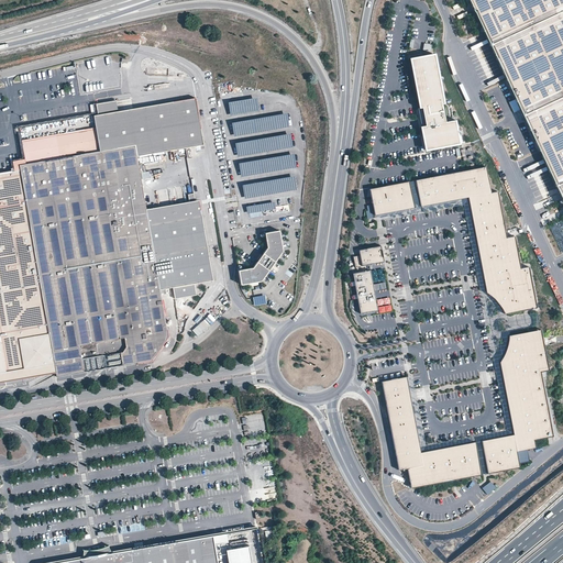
[(562,0),(468,0),(562,201),(562,0)]
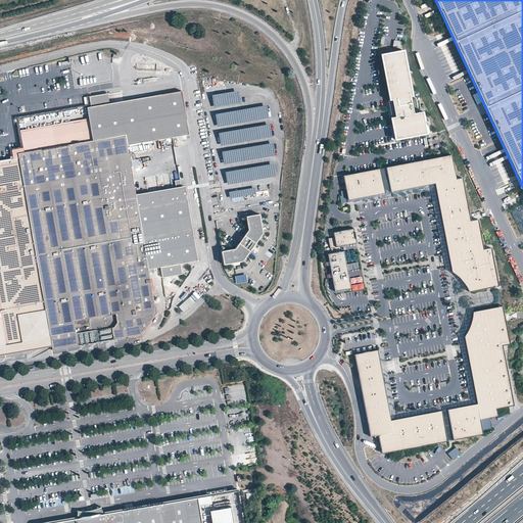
[(391,121),(395,142),(427,136),(426,129),(423,114),(414,115),(411,98),(413,98),(403,53),(382,57),(390,103),(392,103),(395,120),(391,121)]
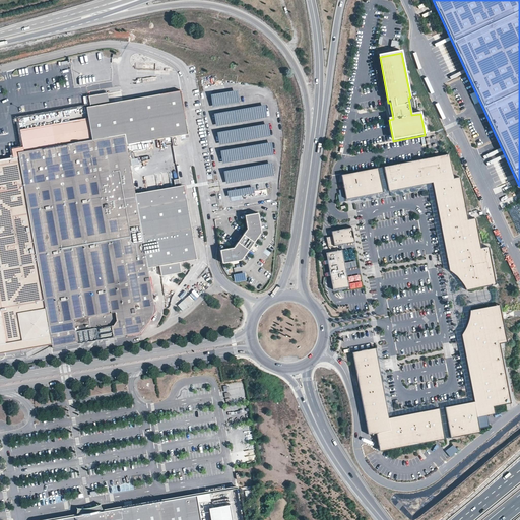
[(179,82),(99,96),(102,115),(106,137),(101,138),(66,144),(37,149),(23,151),(18,152),(18,156),(15,156),(0,158),(0,346),(4,346),(7,345),(21,343),(31,341),(40,340),(50,338),(52,348),(59,346),(126,335),(126,336),(140,334),(156,311),(155,305),(154,305),(153,302),(148,272),(153,271),(152,266),(159,265),(161,276),(181,272),(179,262),(196,259),(184,189),(136,197),(135,193),(131,173),(126,140),(127,140),(126,136),(187,126),(179,82)]
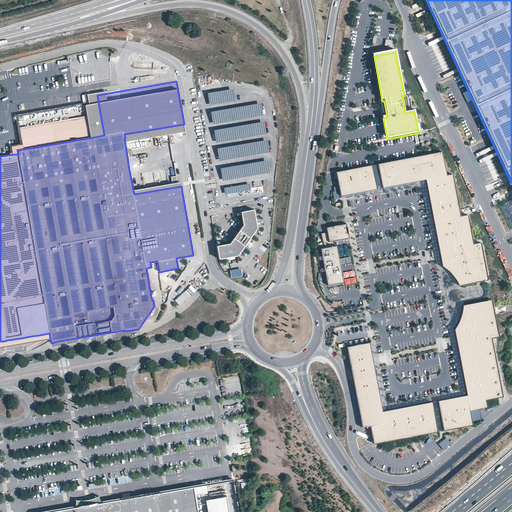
[(235,102),(233,90),(208,95),(210,107),(235,102)]
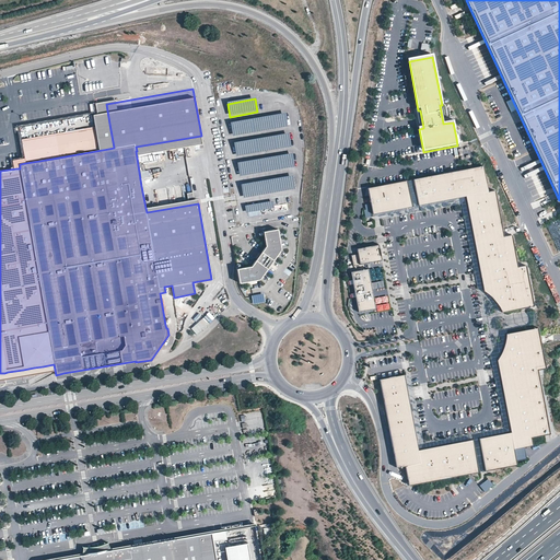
[(288,127),(286,115),(231,124),(233,137),(288,127)]
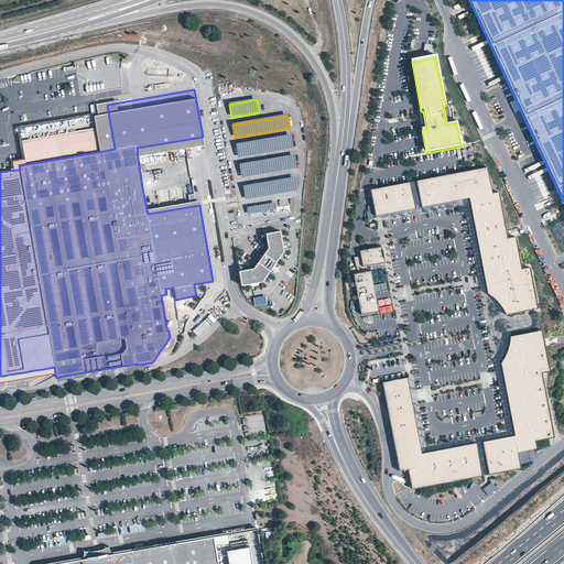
[(110,125),(22,140),(25,164),(40,162),(72,156),(109,150),(115,149),(110,125)]
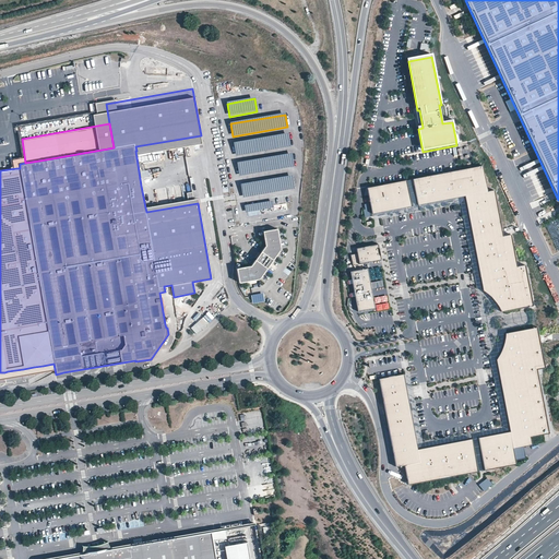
[(234,144),(236,157),(290,147),(288,134),(234,144)]
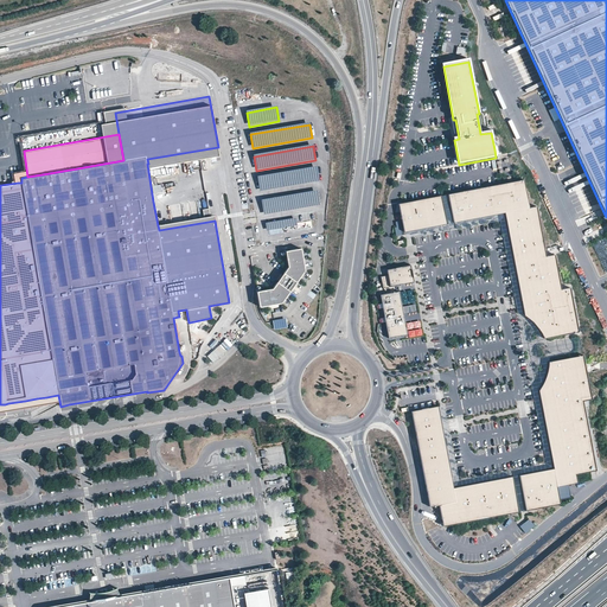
[(317,167),(257,178),(260,192),(319,181),(317,167)]
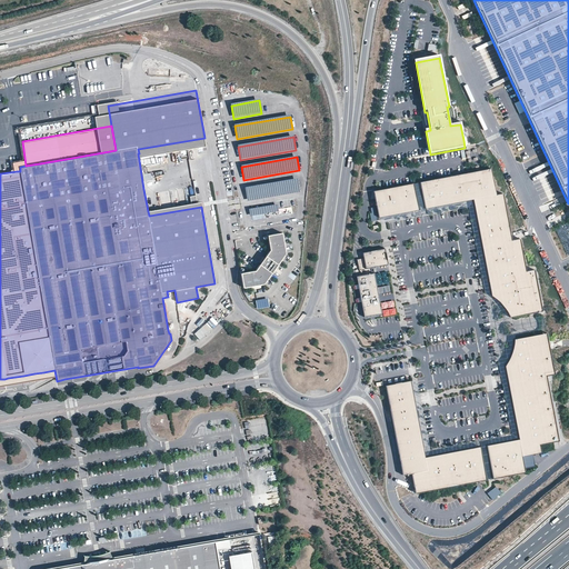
[(496,195),(491,169),(420,182),(426,209),(473,200),(491,296),(498,301),(502,306),(505,308),(507,312),(510,318),(542,311),(535,270),(527,271),(520,239),(512,240),(503,193),(496,195)]
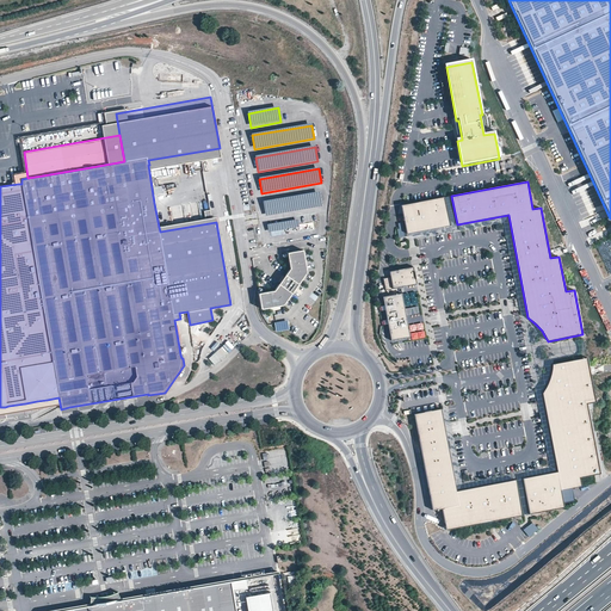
[(263,203),(265,217),(322,207),(319,193),(263,203)]
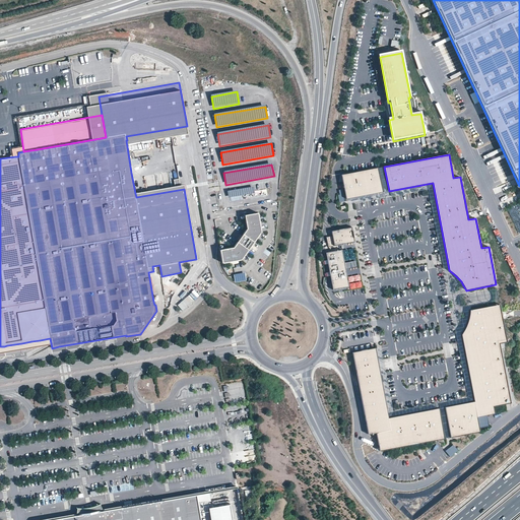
[(383,192),(378,168),(341,175),(346,199),(383,192)]
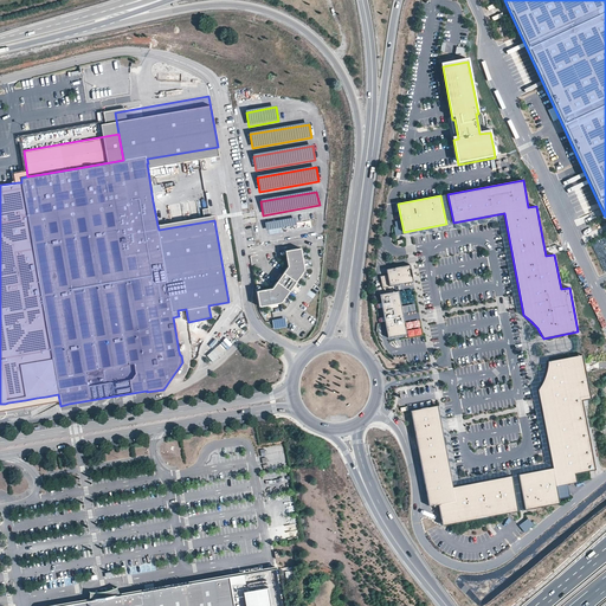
[(205,218),(216,217),(216,208),(204,208),(205,218)]
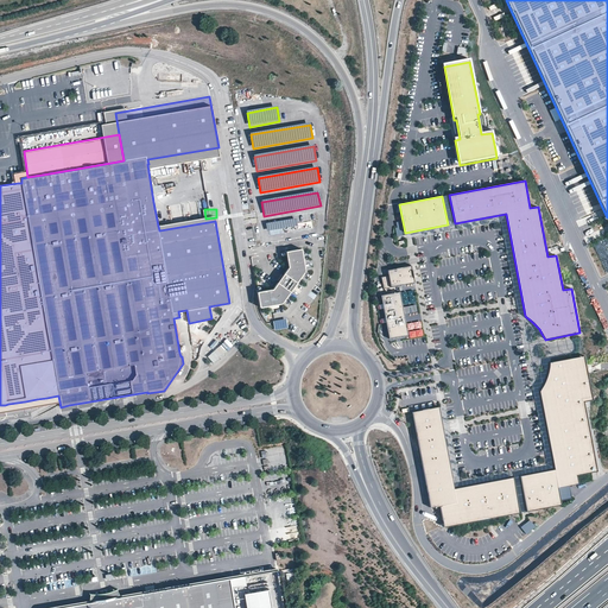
[(267,232),(297,227),(296,220),(266,225),(267,232)]
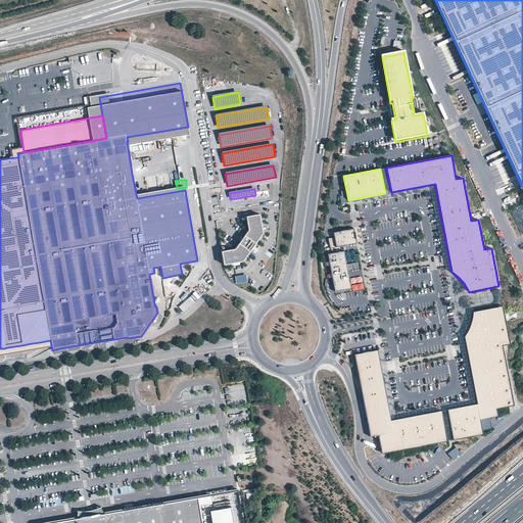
[(235,248),(222,251),(224,265),(242,262),(263,233),(259,214),(246,217),(248,230),(235,248)]
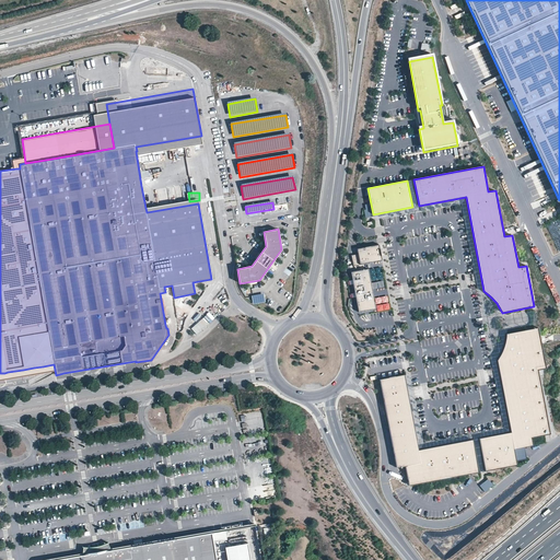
[(382,260),(378,245),(358,249),(359,254),(352,256),(354,266),(382,260)]
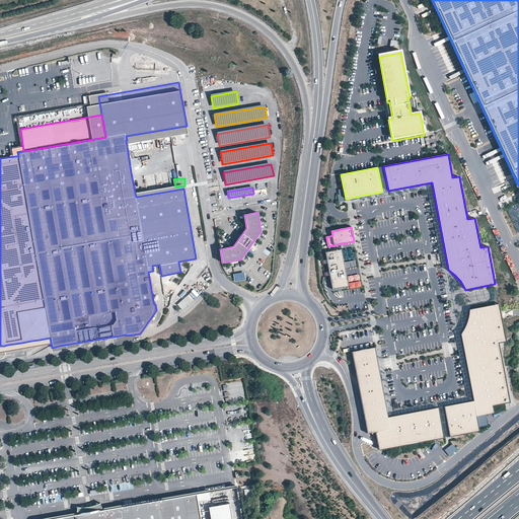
[(344,263),(341,249),(325,252),(332,289),(348,286),(345,269),(344,263)]
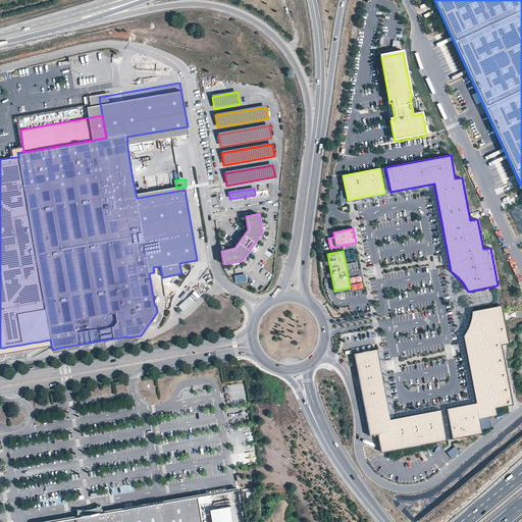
[(357,262),(346,264),(347,270),(358,268),(357,262)]
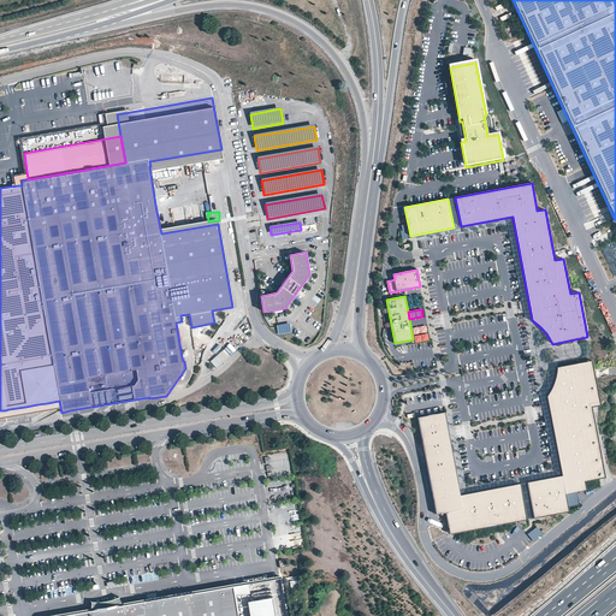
[(278,327),(279,335),(291,332),(290,325),(278,327)]
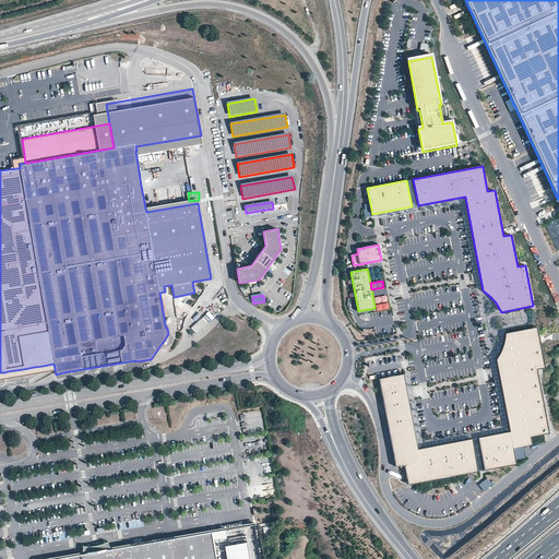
[(209,323),(203,317),(191,329),(197,334),(209,323)]
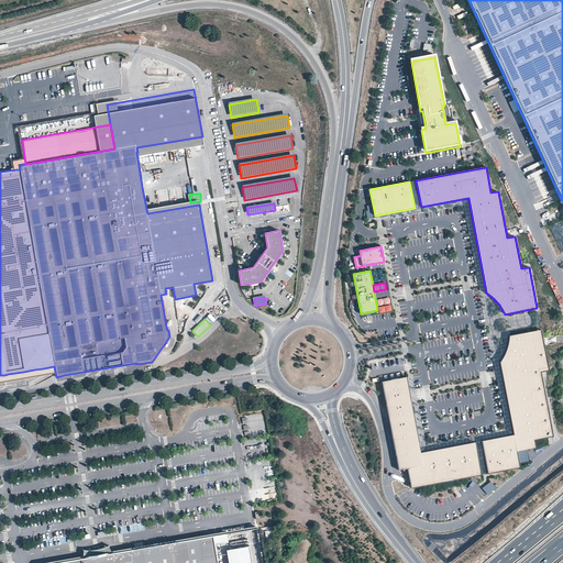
[(553,439),(541,374),(549,373),(541,332),(509,338),(509,342),(508,346),(508,350),(507,353),(505,356),(503,361),(499,364),(514,437),(483,443),(488,476),(520,470),(517,454),(536,450),(534,442),(553,439)]
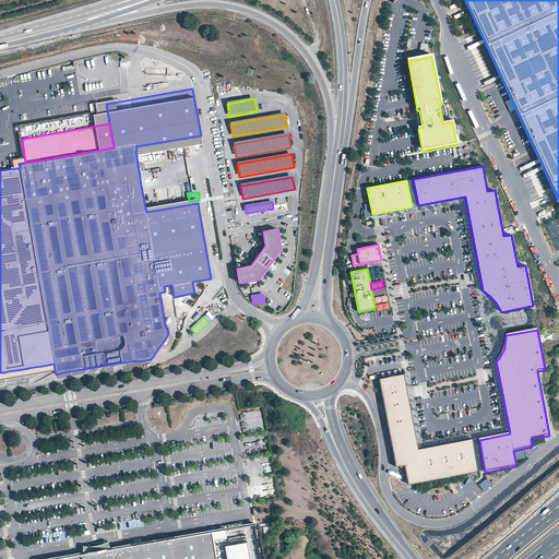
[(8,371),(4,372),(6,382),(24,380),(23,369),(8,371)]
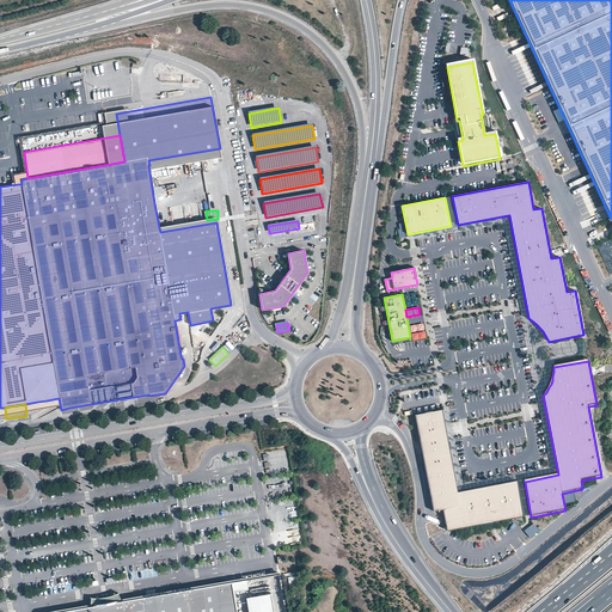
[(524,516),(516,481),(457,491),(441,409),(415,415),(436,526),(446,524),(447,531),(524,516)]
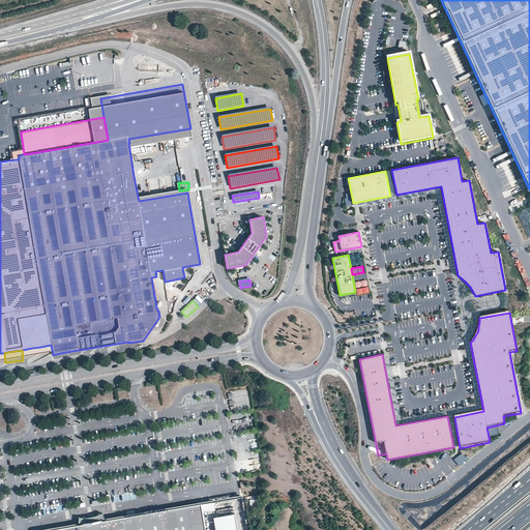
[(454,459),(460,465),(467,459),(462,452),(454,459)]
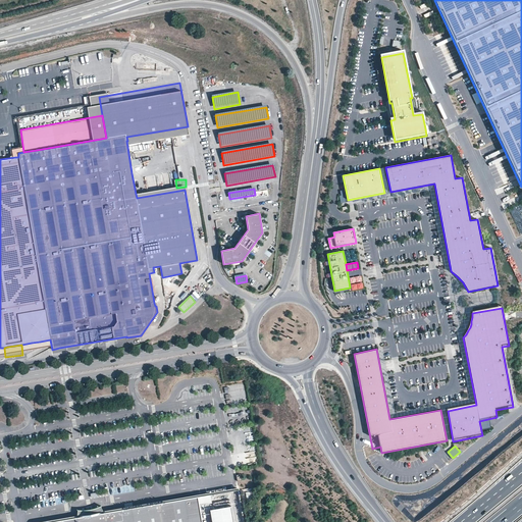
[(243,521),(237,483),(198,490),(203,521),(243,521)]
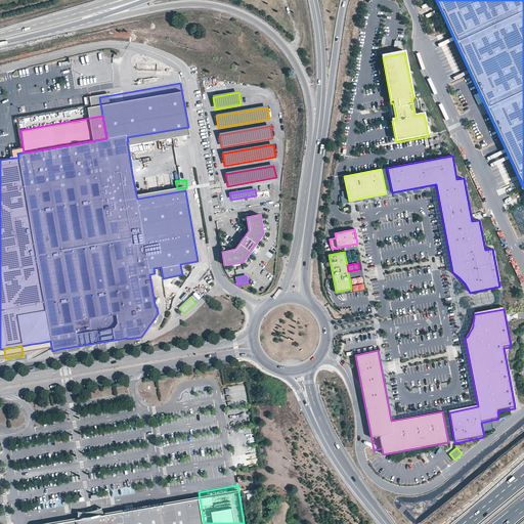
[(204,523),(199,492),(89,512),(45,519),(41,523),(204,523)]
